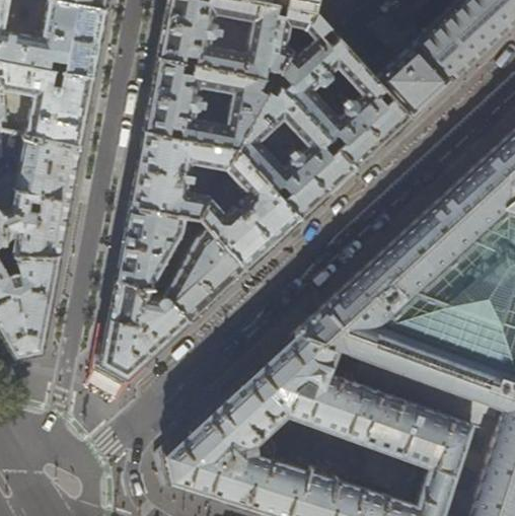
[(13,0),(0,0),(0,61),(52,70),(54,61),(68,63),(66,73),(94,78),(100,48),(107,10),(55,0),(52,0),(46,39),(7,32),(13,0)]
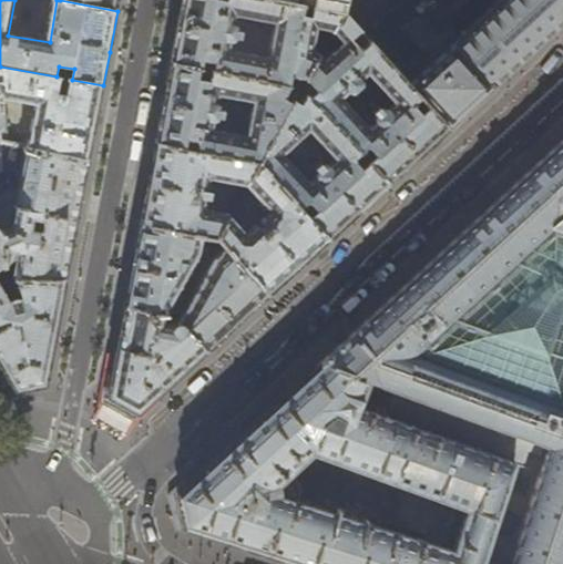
[(60,0),(118,11),(120,0),(60,0)]
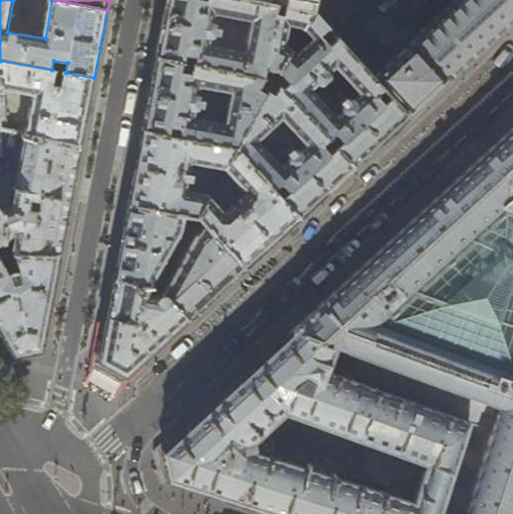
[(306,30),(315,13),(271,5),(246,0),(170,0),(167,22),(160,59),(277,82),(294,52),(295,49),(287,49),(291,26),(306,30)]
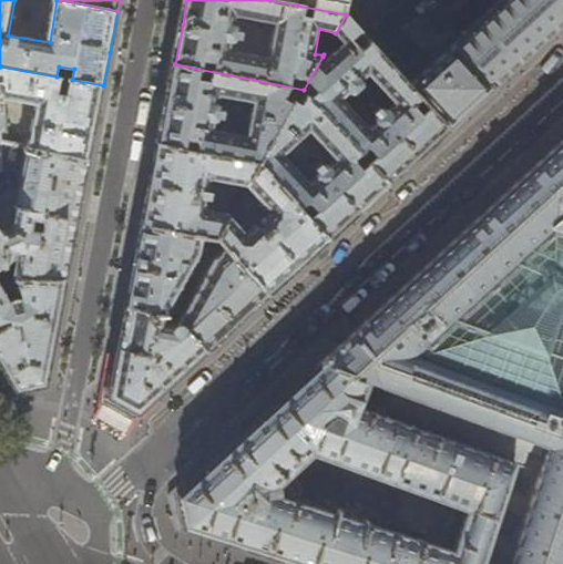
[(350,0),(298,0),(297,6),(346,14),(347,17),(350,0)]
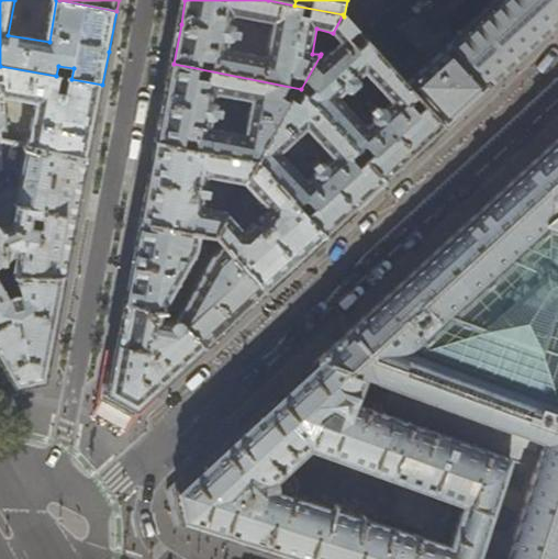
[(557,0),(502,0),(409,87),(447,129),(557,29),(557,0)]
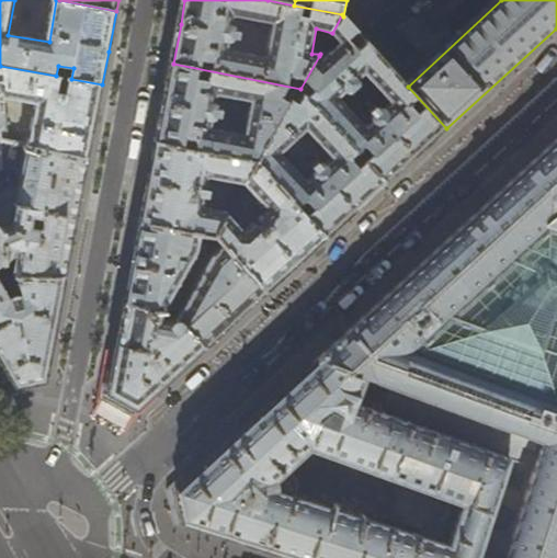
[(342,14),(332,33),(343,45),(325,61),(319,56),(300,89),(387,183),(415,158),(446,128),(408,87),(343,16),(342,14)]
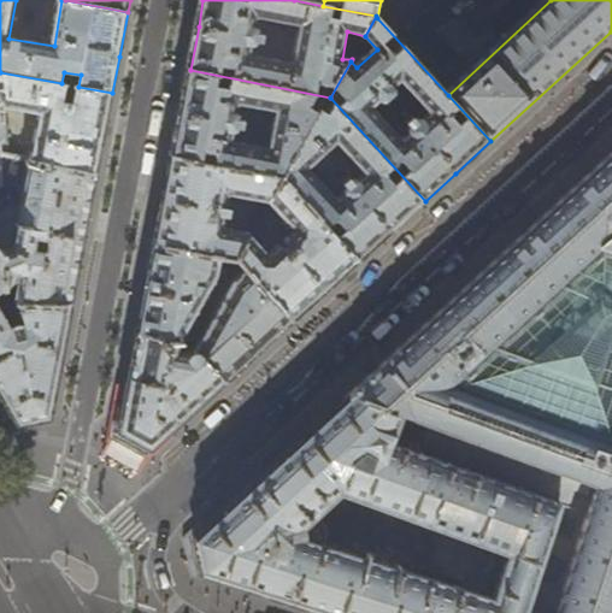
[(182,112),(174,158),(205,164),(206,153),(219,155),(218,166),(284,180),(330,98),(190,70),(182,112)]
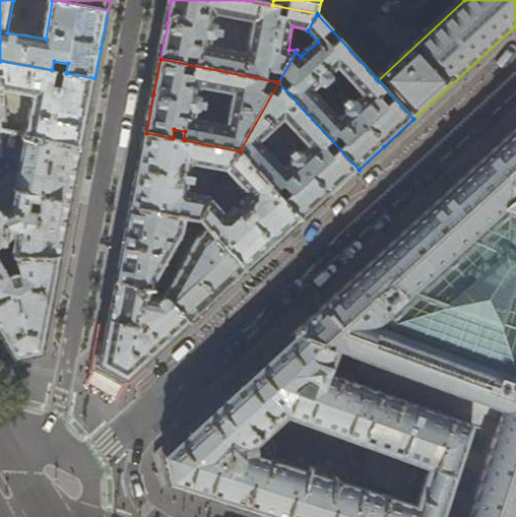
[(52,70),(0,61),(0,82),(1,85),(1,91),(35,98),(27,137),(82,146),(87,119),(94,78),(66,73),(65,73),(62,87),(54,86),(57,71),(52,70)]
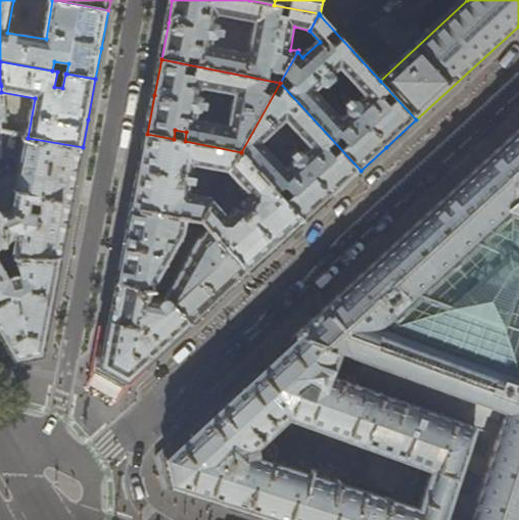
[(241,152),(305,222),(334,195),(361,171),(280,83),(241,152)]
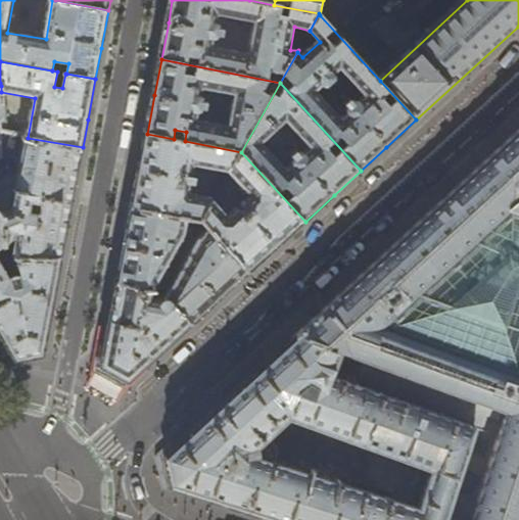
[(3,133),(3,146),(3,156),(24,160),(18,191),(11,189),(0,195),(0,258),(7,260),(7,253),(0,252),(0,245),(5,243),(5,245),(8,244),(6,241),(9,240),(14,238),(17,234),(18,235),(13,260),(61,258),(71,209),(83,147),(28,138),(3,133)]
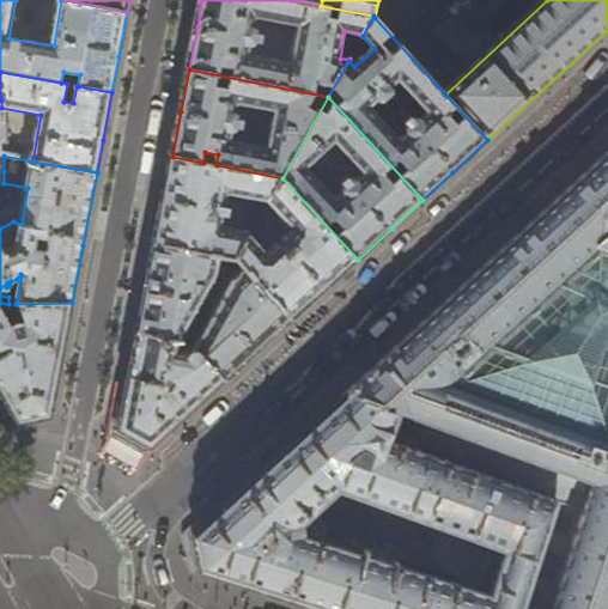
[(217,165),(204,163),(172,157),(164,202),(156,243),(223,256),(237,260),(251,235),(224,229),(226,215),(219,214),(220,208),(228,209),(230,196),(269,202),(283,178),(217,165)]
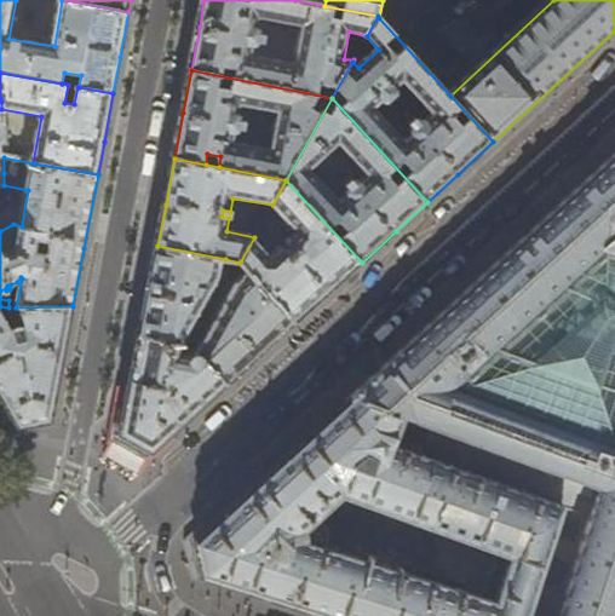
[(614,160),(570,202),(453,310),(354,401),(437,429),(434,439),(427,459),(440,464),(567,510),(538,599),(567,609),(564,615),(614,615),(614,160)]
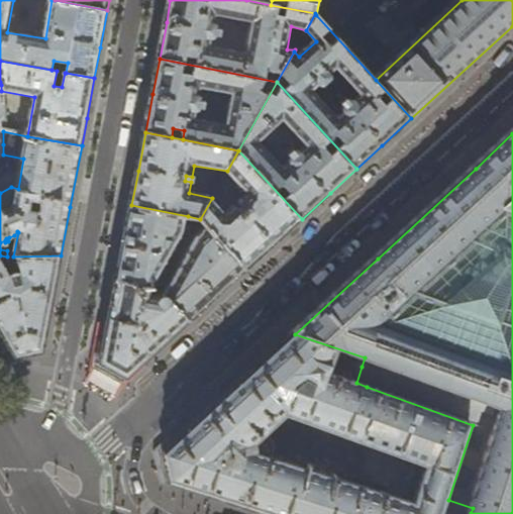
[(238,150),(227,171),(249,195),(240,204),(244,208),(240,212),(235,208),(228,214),(212,198),(200,219),(209,228),(246,270),(277,241),(302,219),(238,150)]
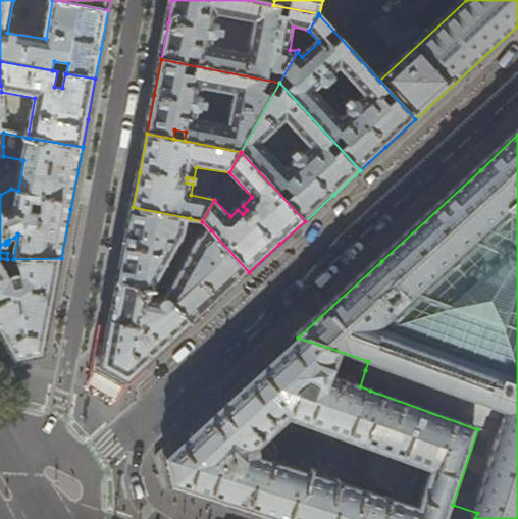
[(187,235),(190,218),(133,207),(124,249),(118,283),(155,290),(187,235)]
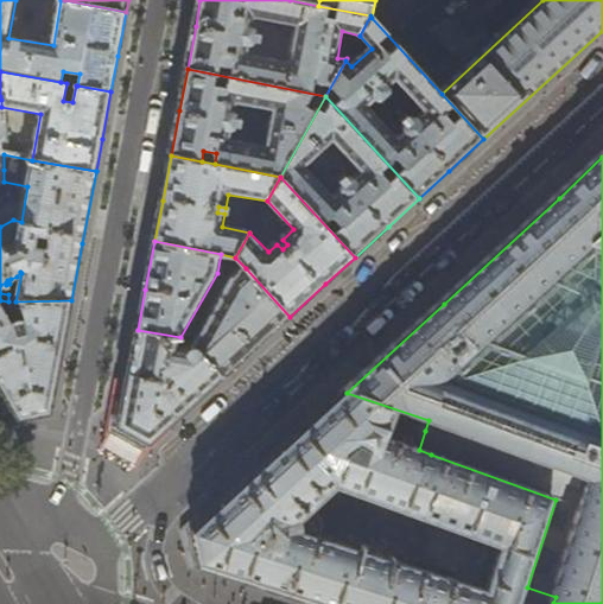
[(255,349),(290,317),(246,268),(232,280),(195,345),(224,377),(255,349)]
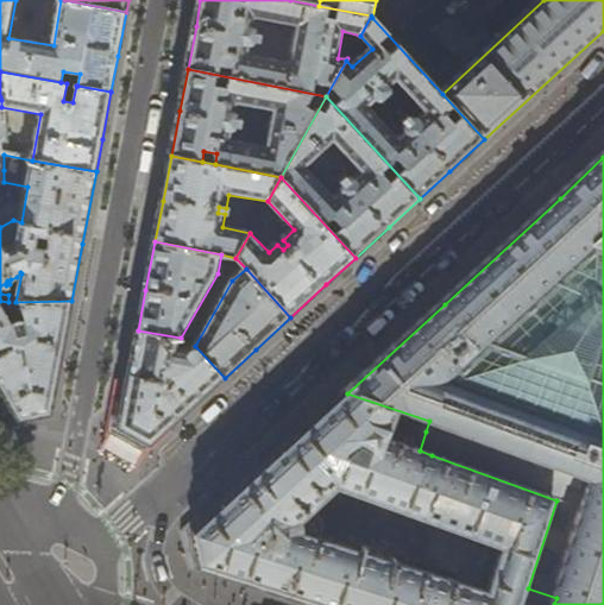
[(71,301),(16,302),(8,302),(0,301),(0,382),(21,417),(44,414),(50,414),(58,366),(71,301)]
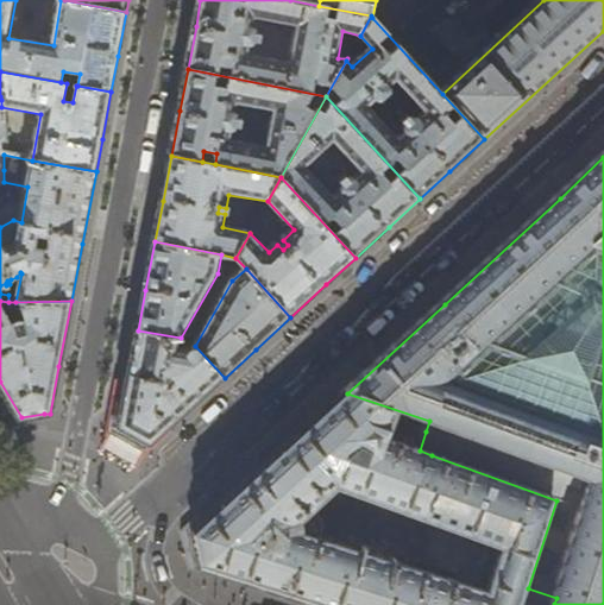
[(178,348),(181,338),(138,331),(127,385),(120,427),(152,445),(171,427),(195,405),(225,378),(195,346),(189,351),(178,348)]
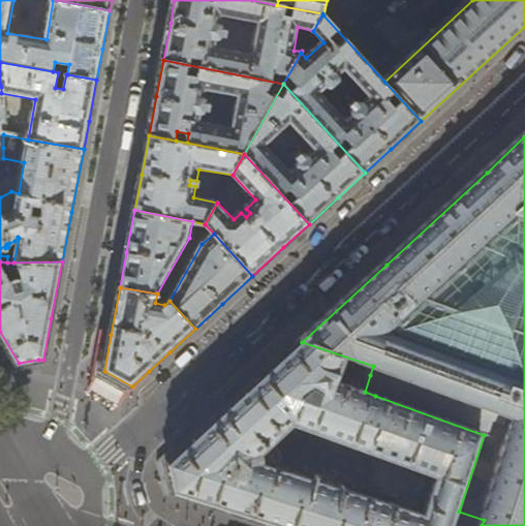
[(104,371),(111,335),(107,334),(99,378),(131,395),(153,375),(149,371),(132,387),(104,371)]
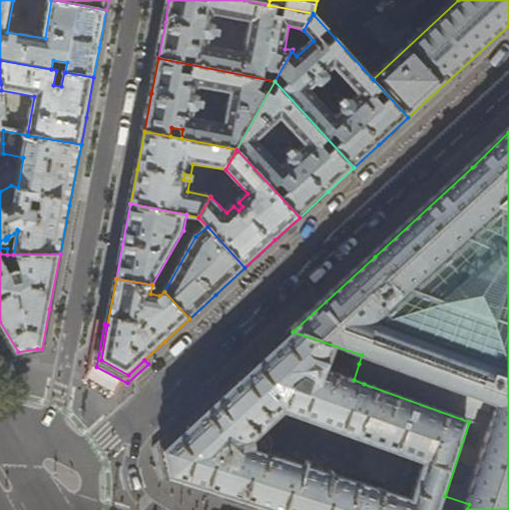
[(347,359),(359,364),(362,355),(293,332),(238,382),(175,439),(163,450),(169,480),(260,509),(355,509),(365,486),(256,450),(256,445),(253,441),(286,412),(358,438),(367,413),(355,410),(364,384),(354,380),(329,371),(337,348),(338,348),(340,352),(348,356),(347,359)]
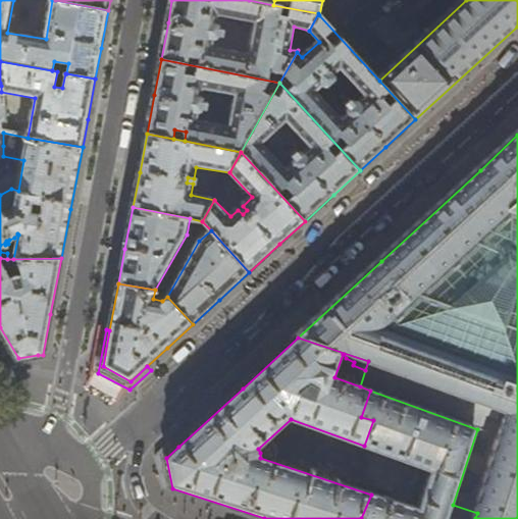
[(477,429),(370,391),(361,417),(373,420),(364,446),(433,471),(420,510),(371,495),(361,518),(475,518),(477,513),(453,505),(477,429)]
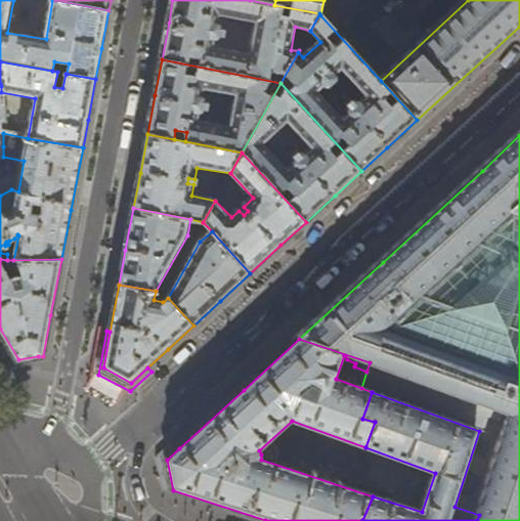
[(173,490),(167,460),(179,448),(176,444),(159,460),(166,492),(170,491),(173,490)]
